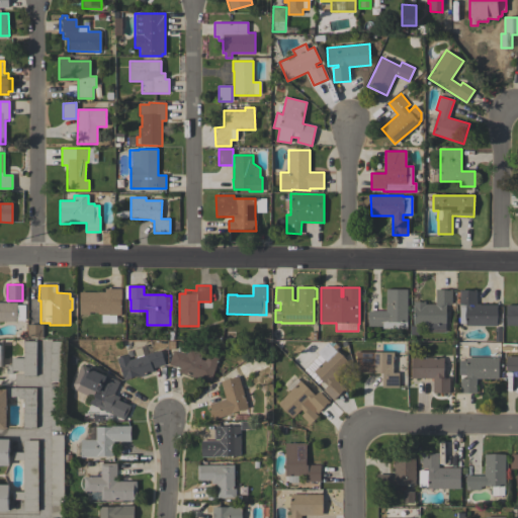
[(121,299),(120,299),(120,315),(115,315),(115,323),(101,323),(101,315),(100,315),(100,312),(89,312),(89,315),(80,315),(80,292),(105,292),(105,288),(121,288),(121,299)]
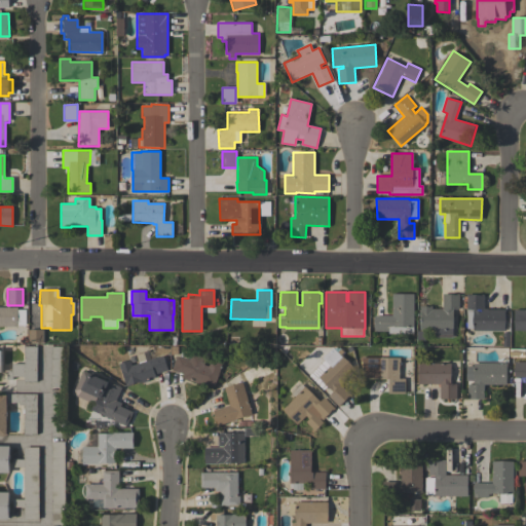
[(413,333),(388,333),(388,331),(374,331),(374,315),(392,316),(392,294),(413,294),(413,333)]
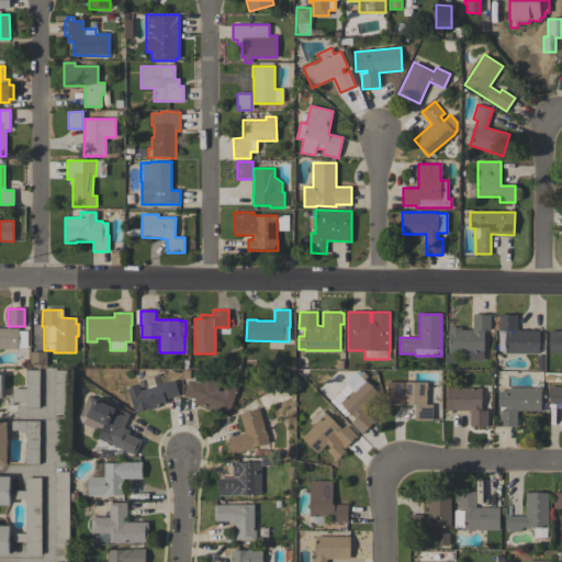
[(449,352),(449,327),(461,327),(461,330),(472,330),(473,314),(491,314),(490,330),(484,330),(483,352),(449,352)]
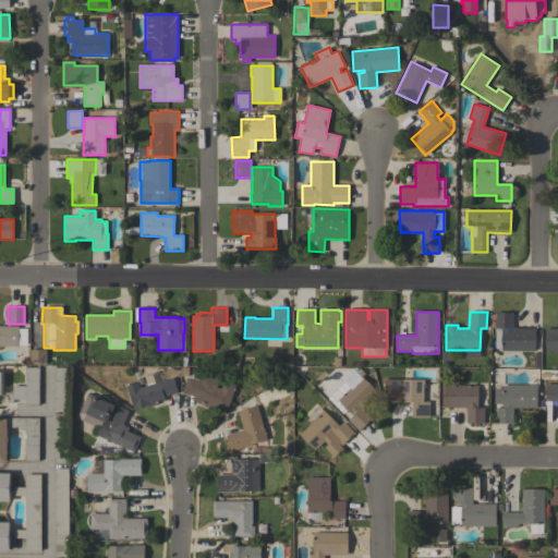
[(501,350),(501,349),(495,349),(495,312),(513,312),(513,329),(536,329),(536,350),(501,350)]
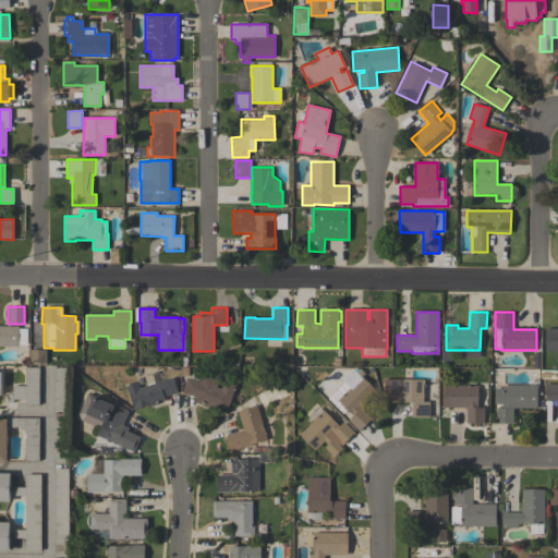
[(0,326),(19,326),(19,328),(27,328),(27,346),(19,346),(19,347),(0,347),(0,326)]
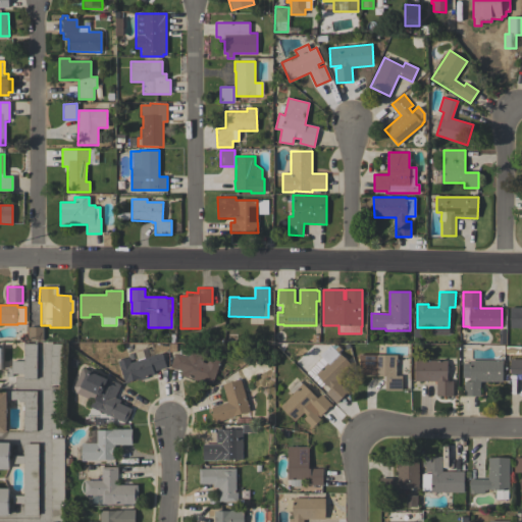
[(521,307),(521,328),(510,328),(510,307),(521,307)]
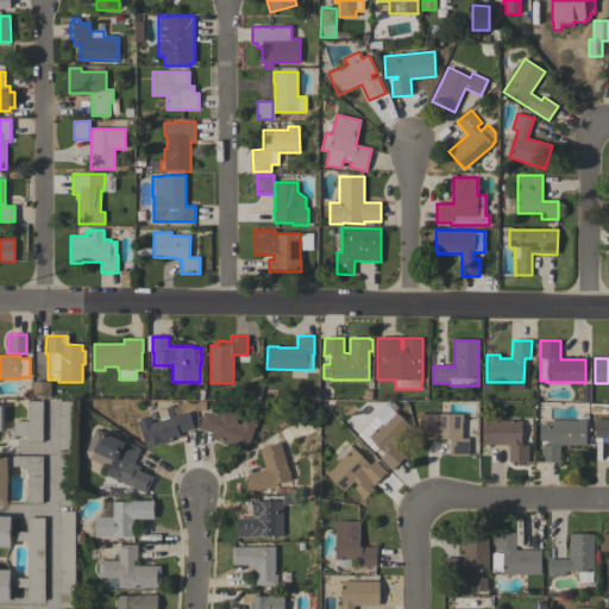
[(50,382),(49,397),(33,396),(33,381),(50,382)]
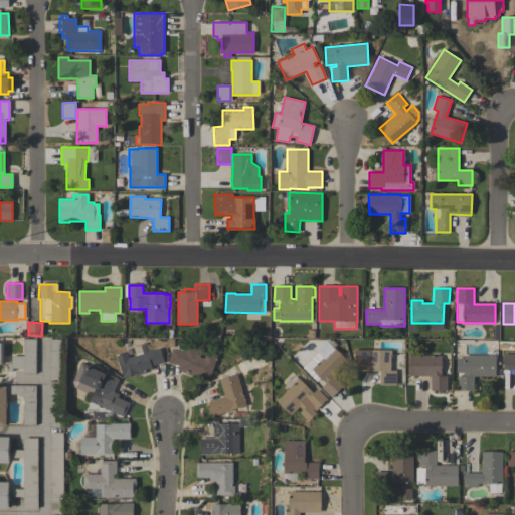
[(36,373),(23,373),(23,369),(12,369),(12,371),(6,371),(6,362),(11,362),(11,356),(23,356),(23,339),(36,339),(36,373)]
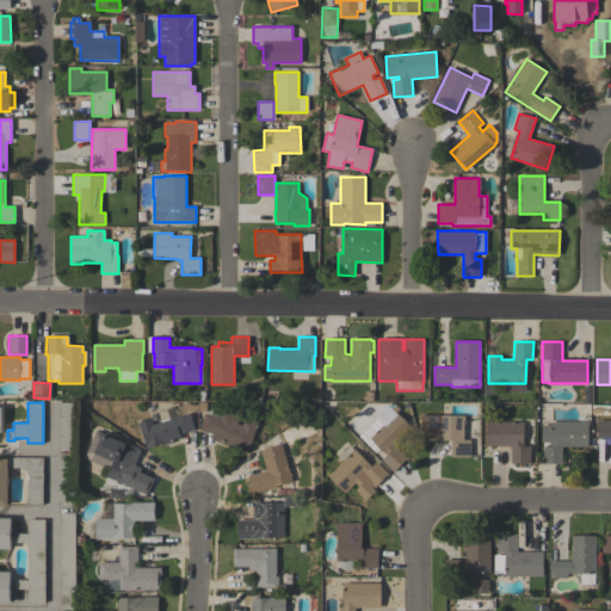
[(407,458),(394,473),(381,460),(386,455),(370,438),(383,424),(375,415),(386,403),(395,412),(395,411),(413,427),(395,446),(407,458)]
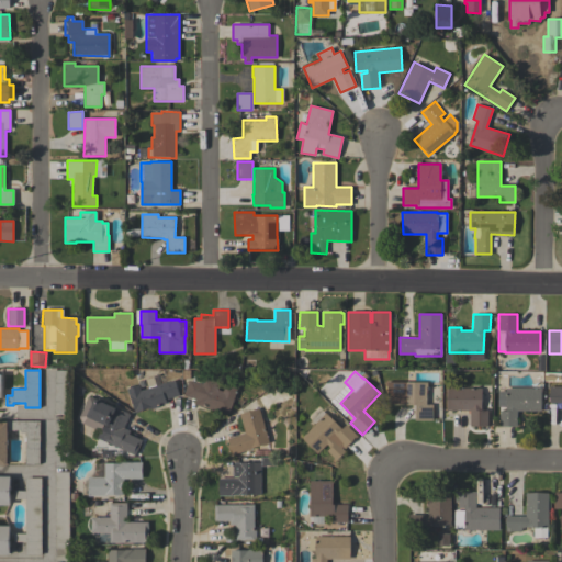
[(189,380),(192,381),(193,375),(204,379),(204,377),(220,382),(217,390),(223,391),(225,384),(237,389),(228,414),(213,408),(212,409),(194,404),(197,400),(183,395),(189,380)]
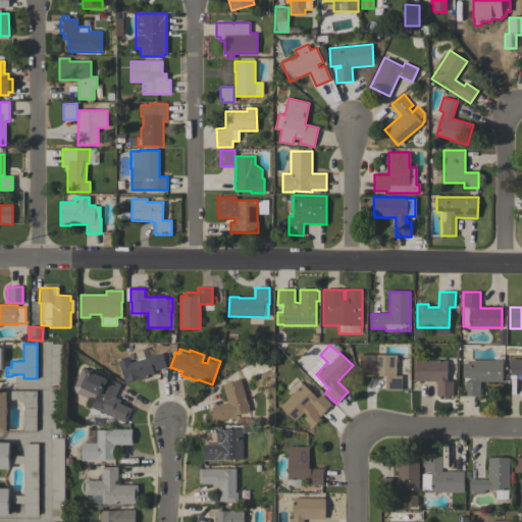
[(162,353),(166,367),(154,371),(155,374),(147,377),(141,379),(141,378),(137,379),(137,378),(128,381),(129,382),(125,383),(120,367),(119,368),(117,361),(128,357),(131,362),(162,353)]
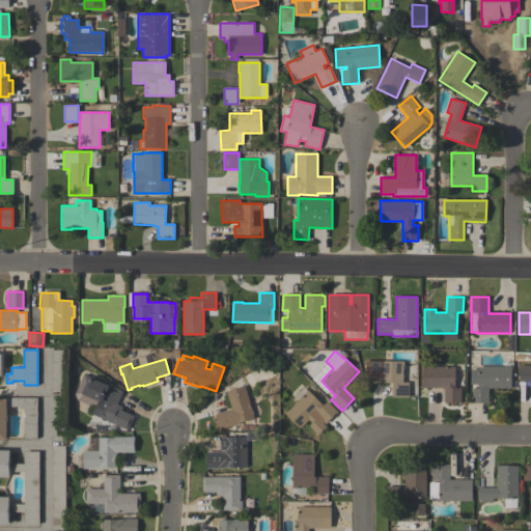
[(403,368),(402,368),(402,382),(409,382),(409,397),(392,397),(392,383),(369,382),(369,361),(403,361),(403,368)]
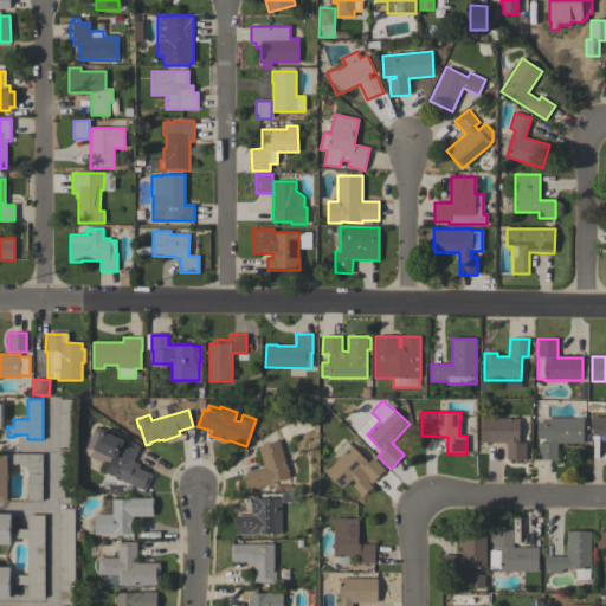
[(605,433),(592,433),(592,417),(605,417),(605,433)]
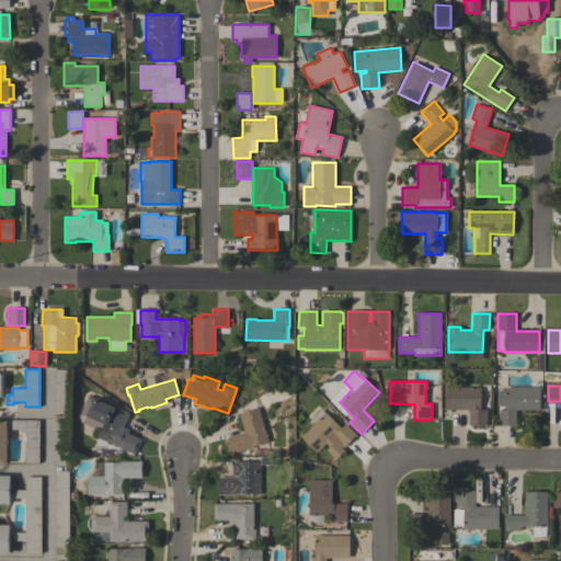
[(480,387),(480,410),(487,410),(487,425),(469,425),(469,410),(445,410),(446,387),(480,387)]
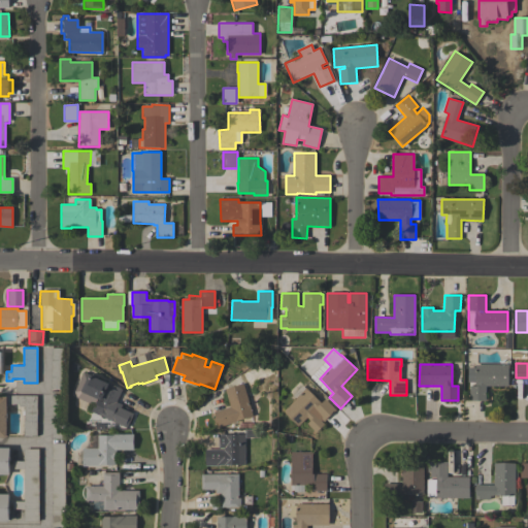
[(508,365),(508,386),(486,386),(486,400),(469,400),(469,386),(474,386),(474,364),(475,364),(508,365)]
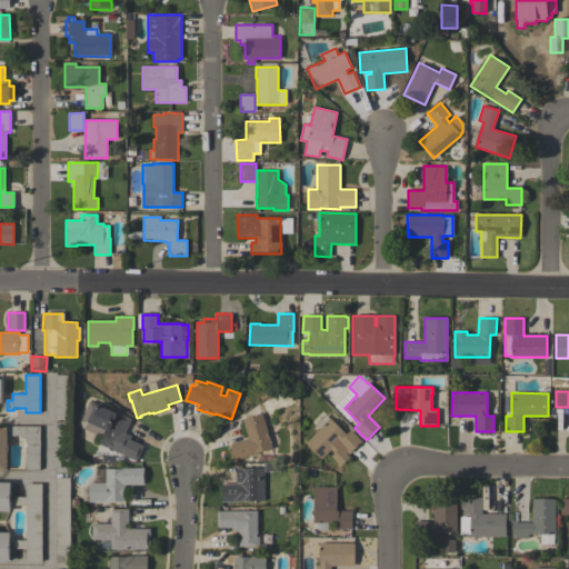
[(98,442),(100,437),(83,428),(80,422),(90,400),(131,419),(126,433),(131,436),(130,439),(143,446),(137,461),(98,442)]
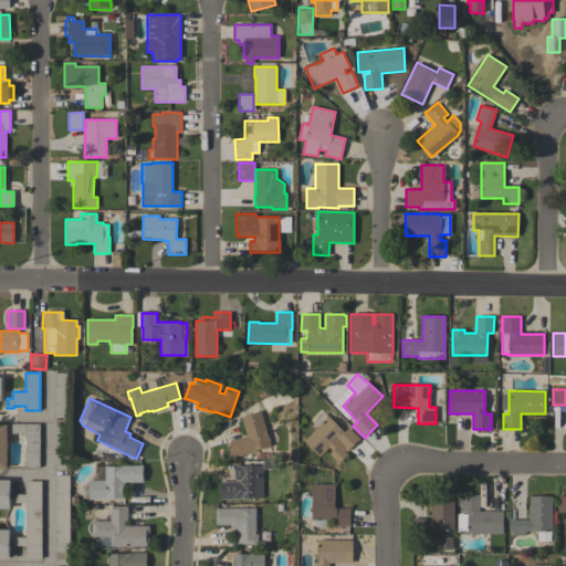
[(271,446),(253,450),(254,452),(233,458),(232,453),(231,453),(229,447),(230,447),(229,441),(247,437),(241,417),(260,410),(271,446)]
